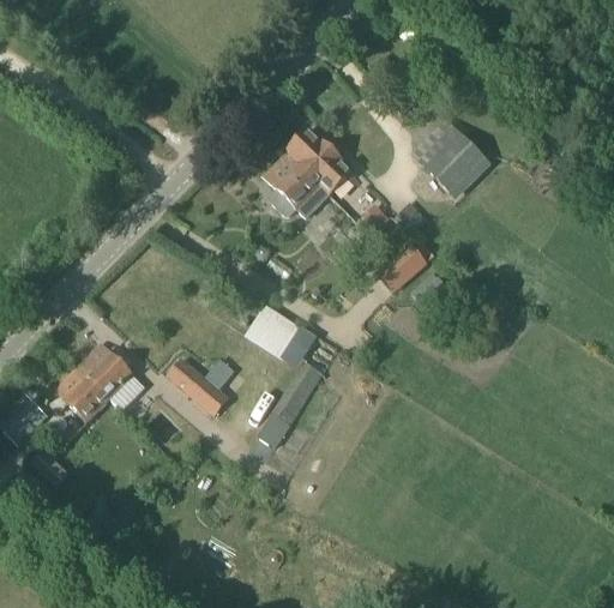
[(307,132),(283,156),(284,157),(318,188),(326,197),(350,173),(342,163),(320,142),(318,144),(308,133),(307,132)]
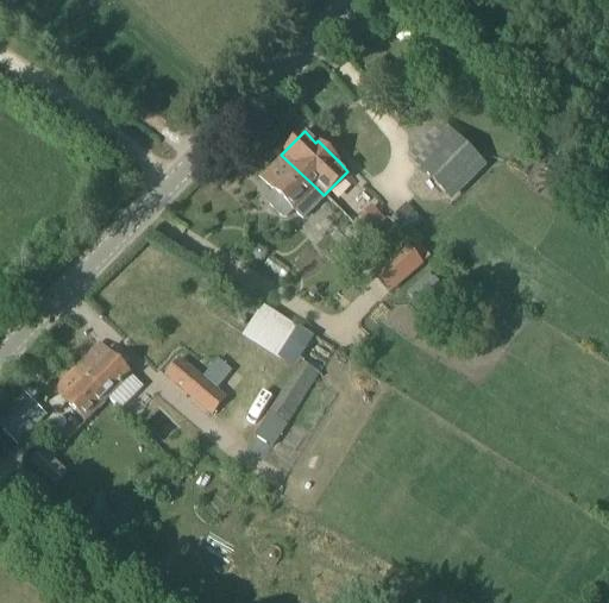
[(453,131),(419,167),(451,199),(485,163),(453,131)]
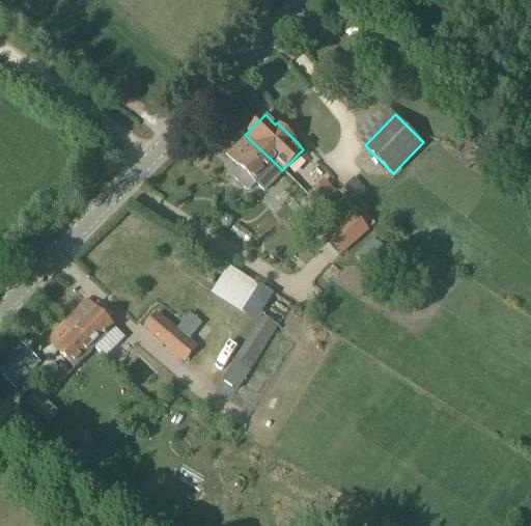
[(246,136),(228,153),(239,163),(232,170),(233,176),(245,187),(249,188),(256,181),(264,188),(276,176),(282,170),(275,163),(246,136)]
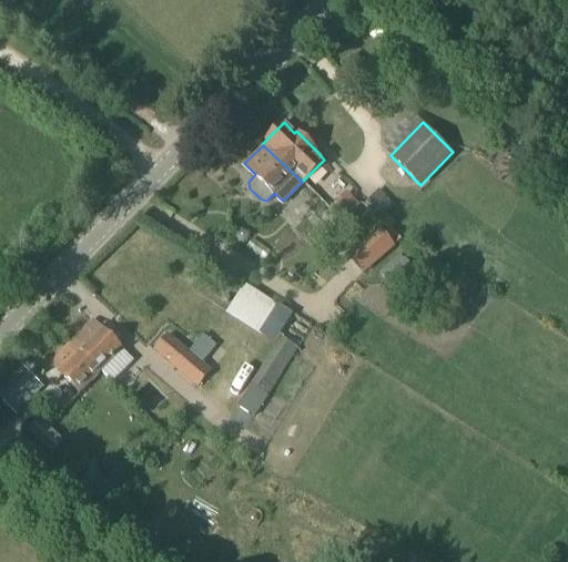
[(313,226),(323,234),(337,220),(328,212),(313,226)]
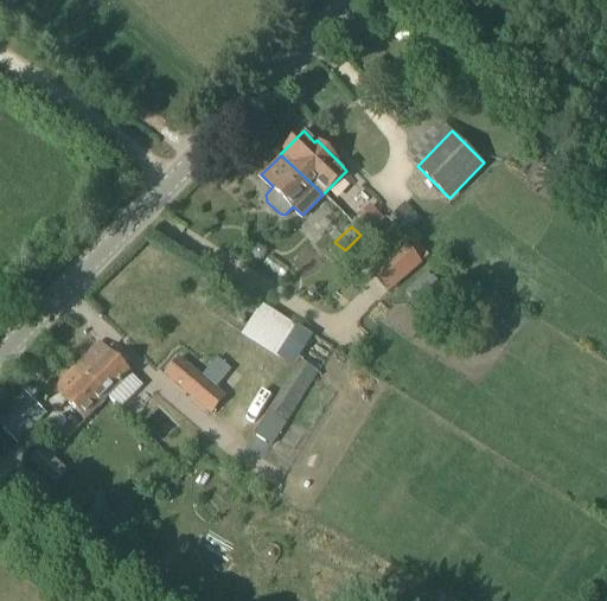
[(406,244),(374,273),(389,291),(421,262),(420,262),(406,244)]
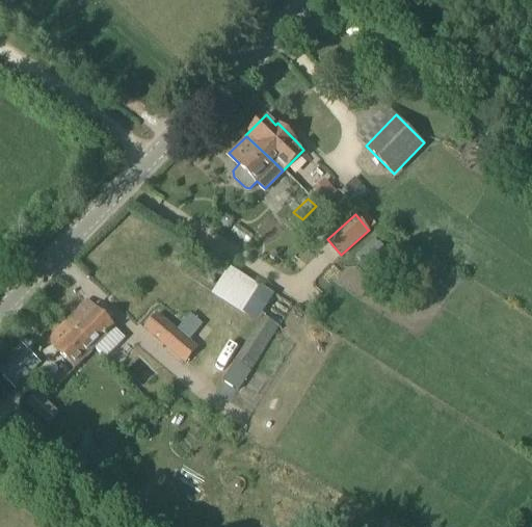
[(373,246),(369,242),(355,255),(358,259),(357,260),(372,277),(400,253),(387,236),(373,246)]
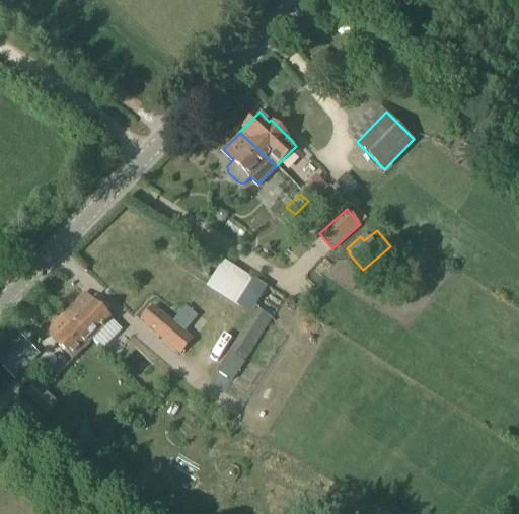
[(239,304),(256,276),(220,254),(203,283),(239,304)]
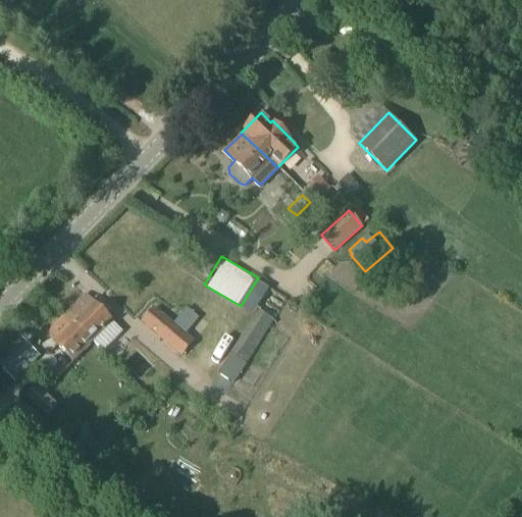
[(66,313),(93,340),(112,320),(86,294),(66,313)]
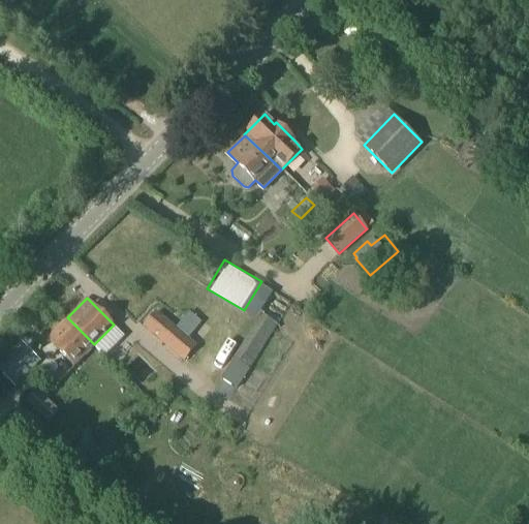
[(183,360),(196,344),(156,310),(143,326),(183,360)]
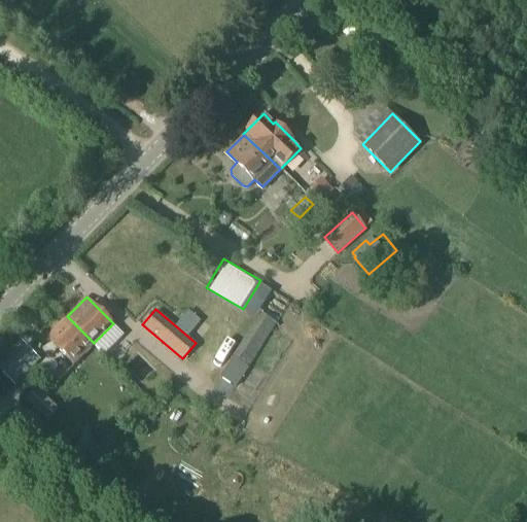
[(234,356),(221,376),(237,386),(277,322),(259,310),(231,355),(234,356)]
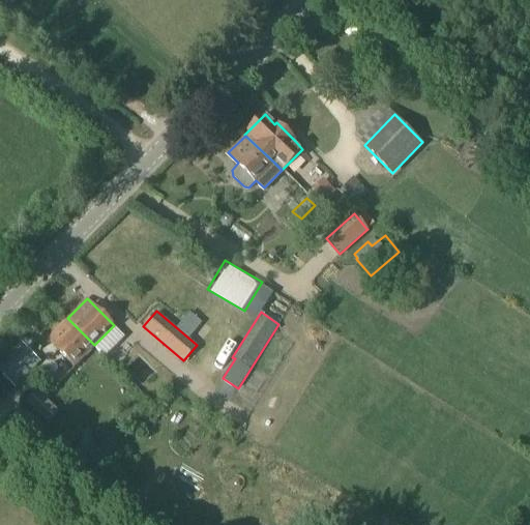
[(94,345),(67,318),(49,336),(57,345),(55,347),(74,366),(94,345)]
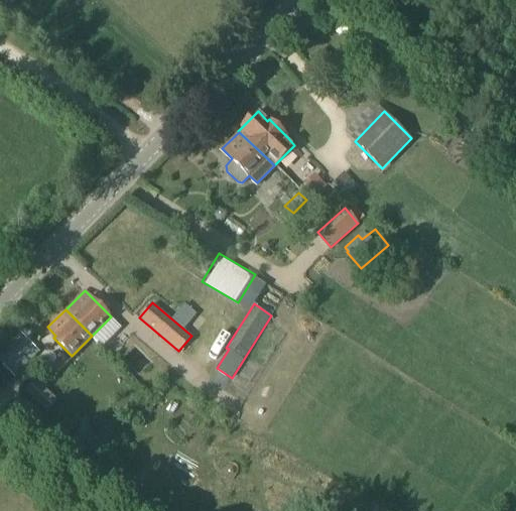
[(25,362),(37,349),(26,338),(18,330),(6,343),(10,346),(25,362)]
